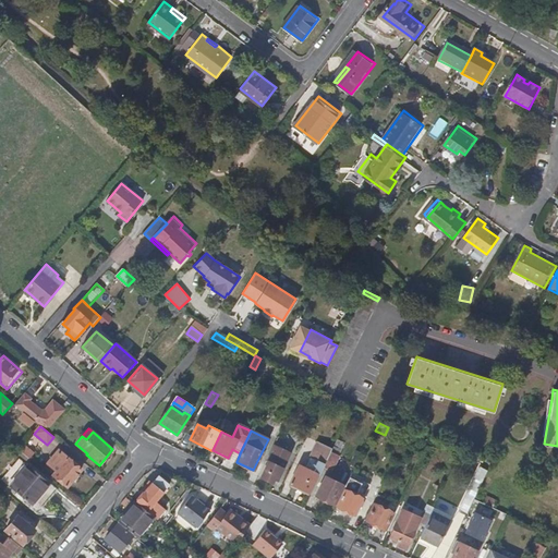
[(20,451),(29,459),(38,449),(28,441),(20,451)]
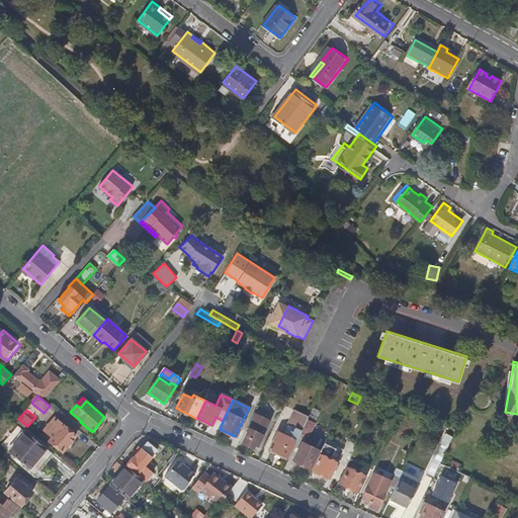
[(298,434),(307,417),(293,411),(281,434),(276,432),(268,449),(285,458),(293,440),(295,441),(298,434)]
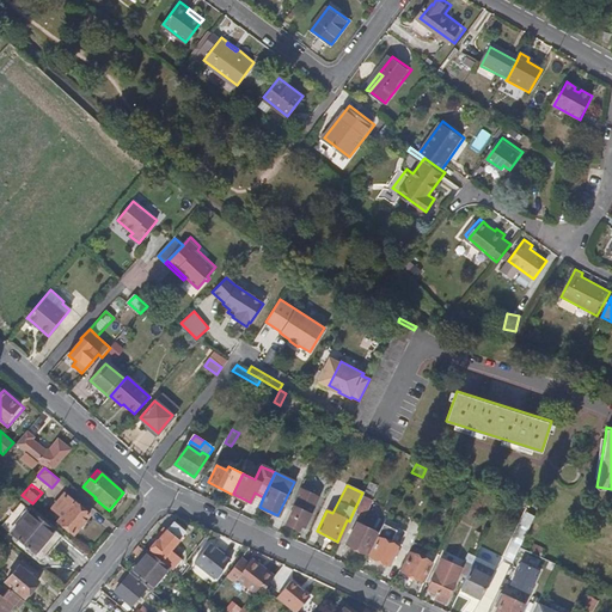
[(317,497),(299,489),(291,506),(293,507),(285,524),(298,531),(300,526),(303,527),(317,497)]
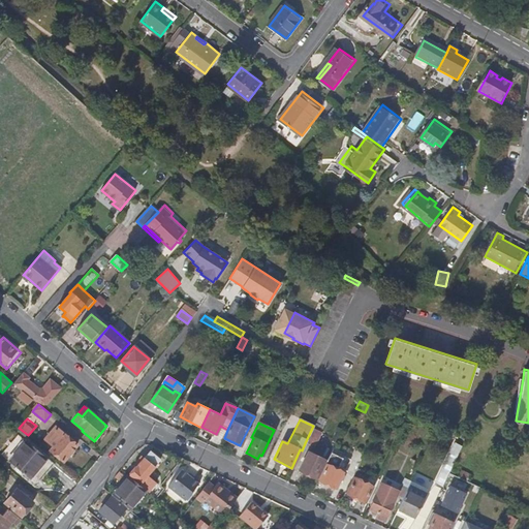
[(313,426),(305,443),(313,447),(319,433),(315,430),(318,426),(314,424),(313,426)]
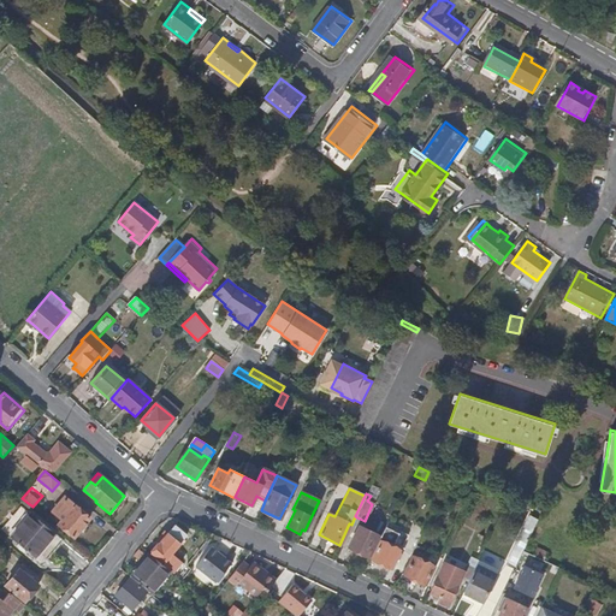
[(75,538),(89,519),(64,498),(52,511),(63,521),(59,526),(75,538)]
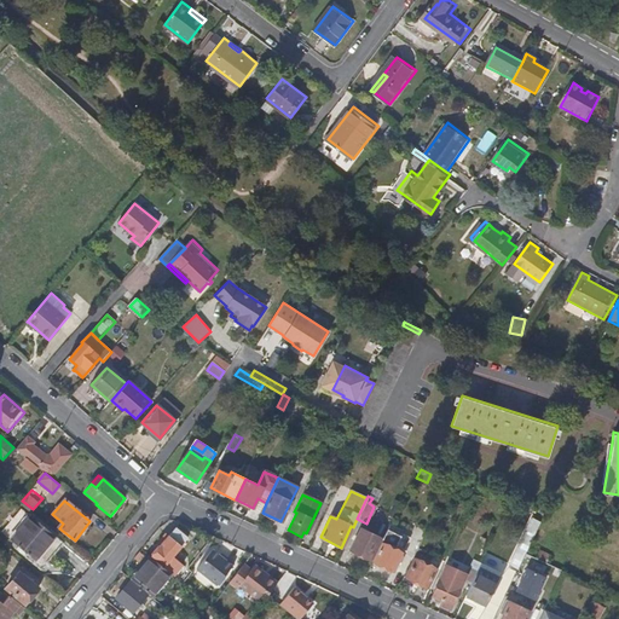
[(42,567),(56,553),(47,547),(55,537),(32,516),(11,541),(42,567)]
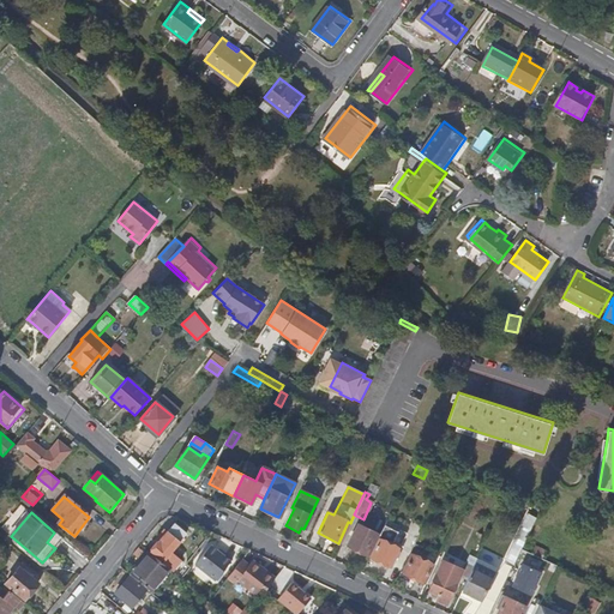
[(505,561),(513,565),(518,555),(521,549),(531,527),(535,518),(528,513),(505,561)]
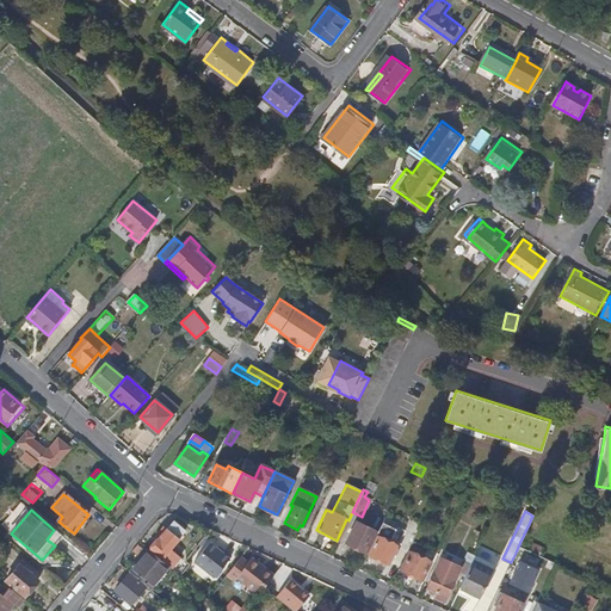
[(382,520),(375,536),(376,537),(368,555),(387,565),(403,530),(382,520)]
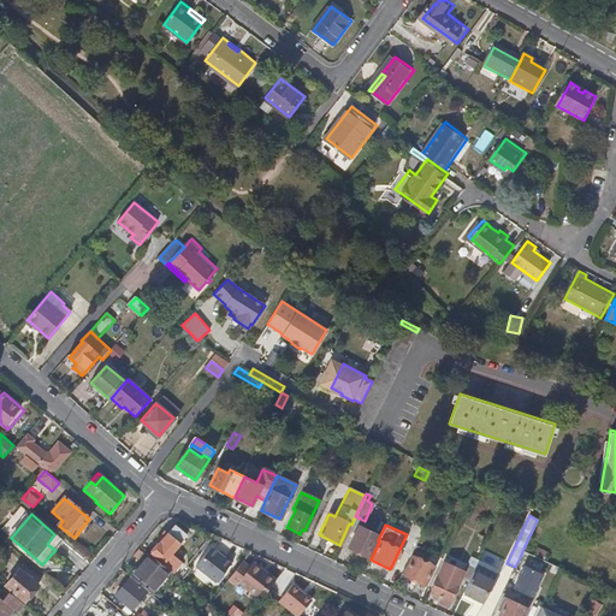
[(152,554),(163,563),(187,535),(175,526),(167,533),(165,531),(161,534),(165,537),(160,543),(157,540),(154,544),(157,546),(152,554)]
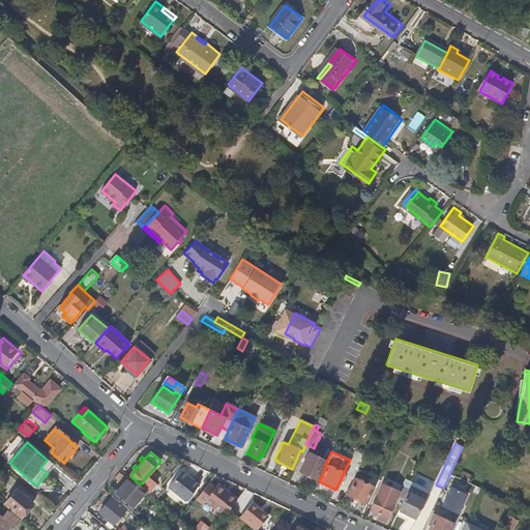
[(315,480),(324,461),(306,453),(298,472),(315,480)]
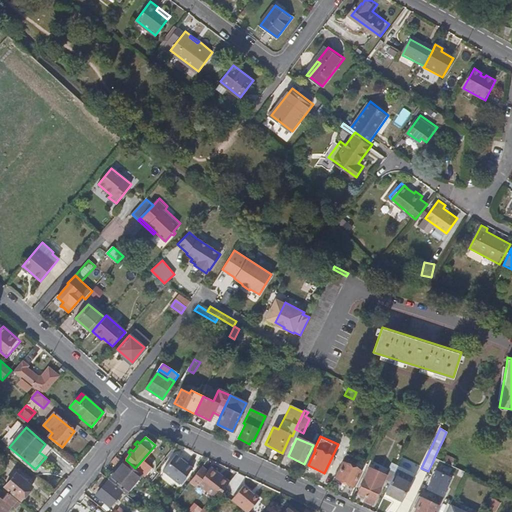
[(52,450),(45,444),(39,452),(46,457),(52,450)]
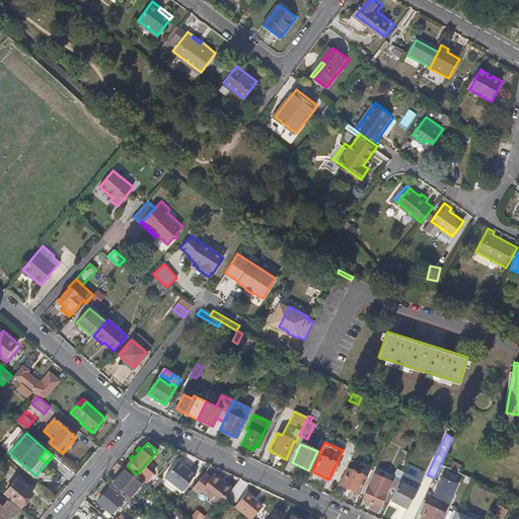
[(174,459),(164,480),(184,491),(196,469),(174,459)]
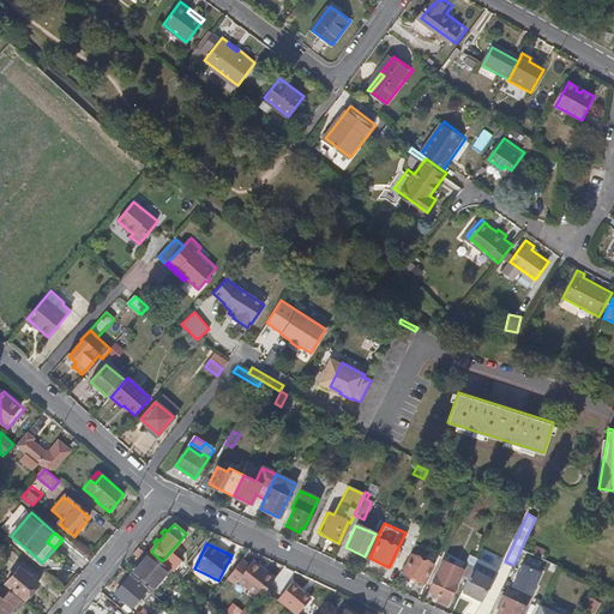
[(139,560),(145,553),(138,547),(133,554),(139,560)]
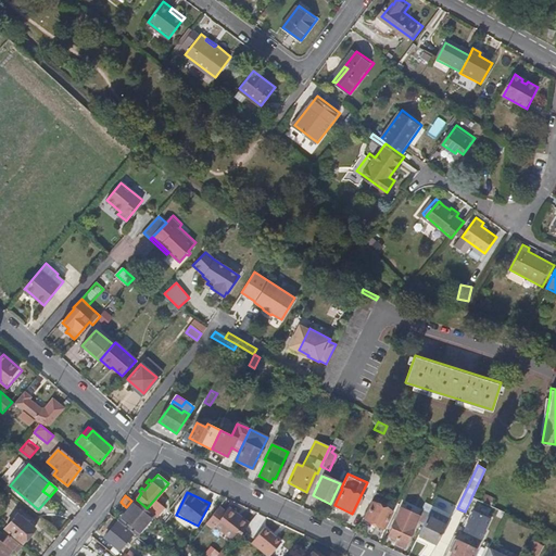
[(471,497),(469,503),(476,506),(479,501),(471,497)]
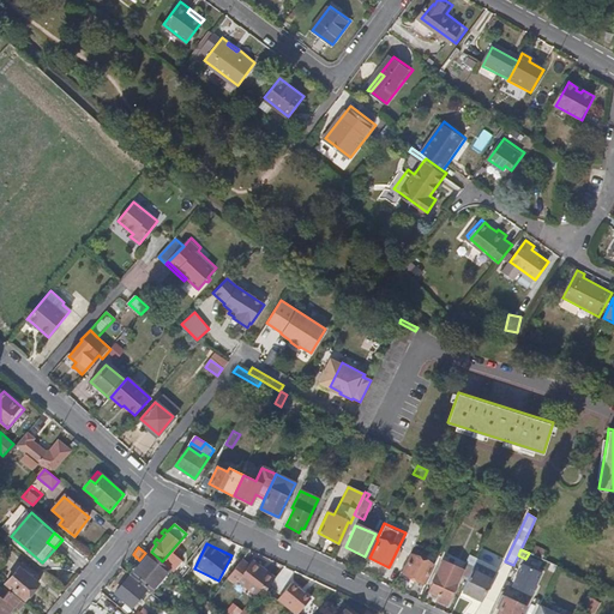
[(150,552),(148,551),(145,553),(139,560),(128,573),(131,575),(150,552)]
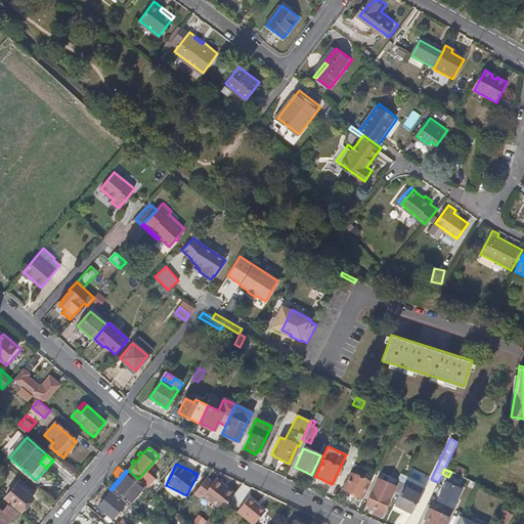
[(144,485),(128,471),(112,490),(119,496),(125,501),(128,505),(144,485)]
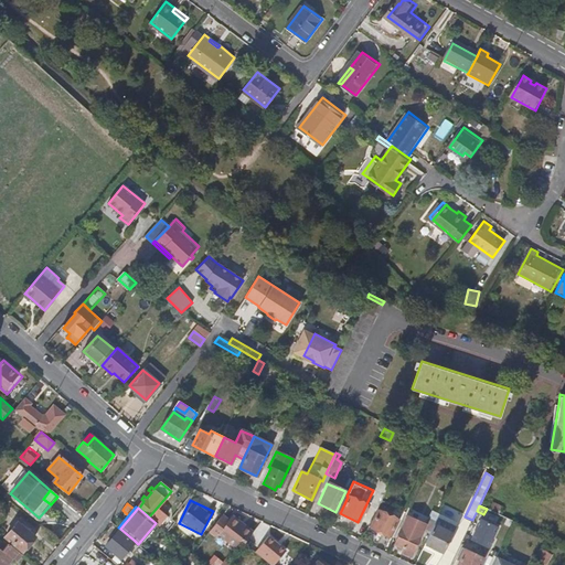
[(390,537),(397,521),(377,511),(370,529),(390,537)]
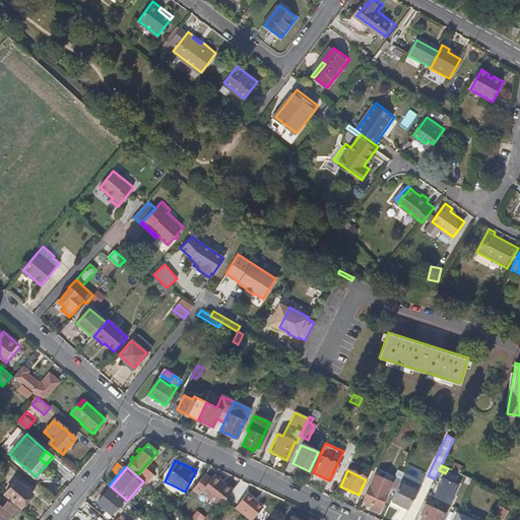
[(419,481),(403,473),(390,501),(406,508),(411,498),(413,499),(420,484),(419,481)]
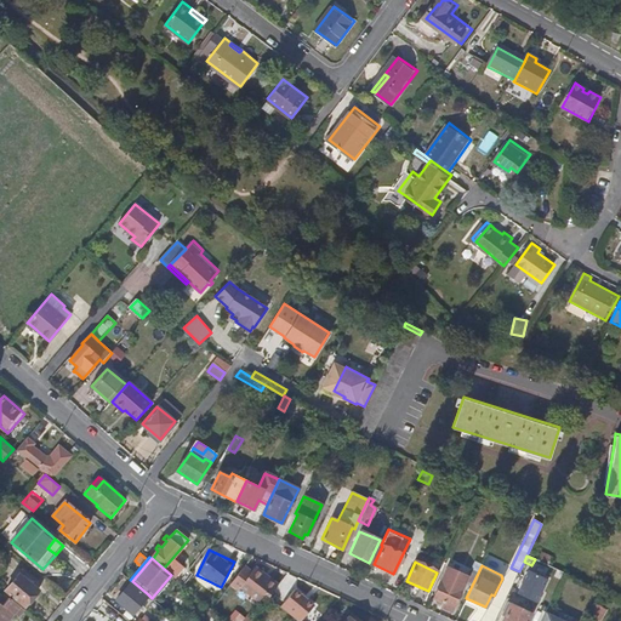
[(267,598),(277,586),(254,569),(251,574),(243,568),(238,574),(241,576),(234,584),(240,588),(241,585),(260,599),(263,596),(267,598)]
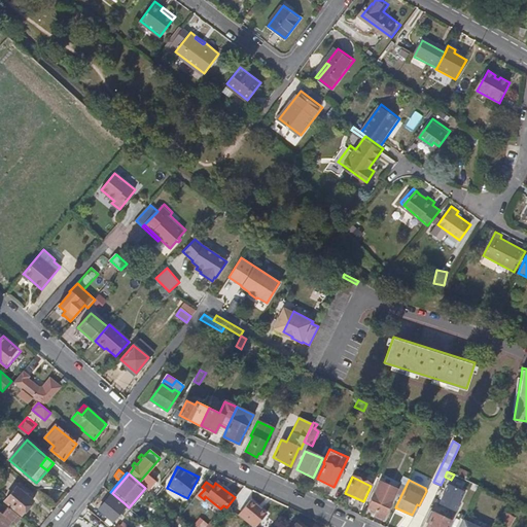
[(448,483),(438,503),(456,512),(465,491),(448,483)]
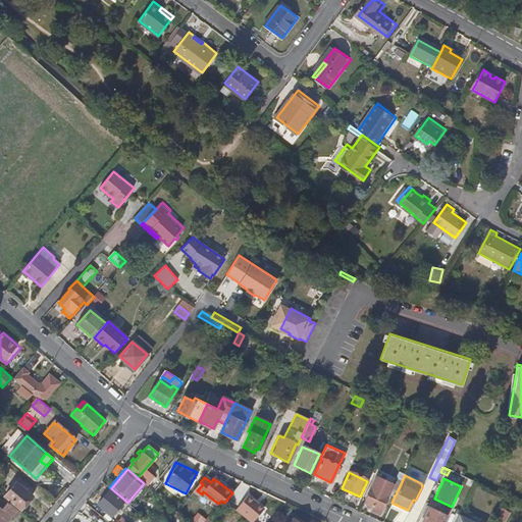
[(33,497),(15,483),(4,498),(20,511),(33,497)]
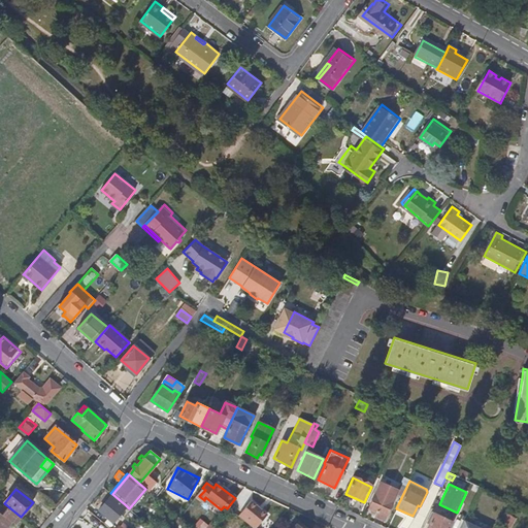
[(145,489),(129,508),(131,509),(131,510),(147,491),(145,489)]
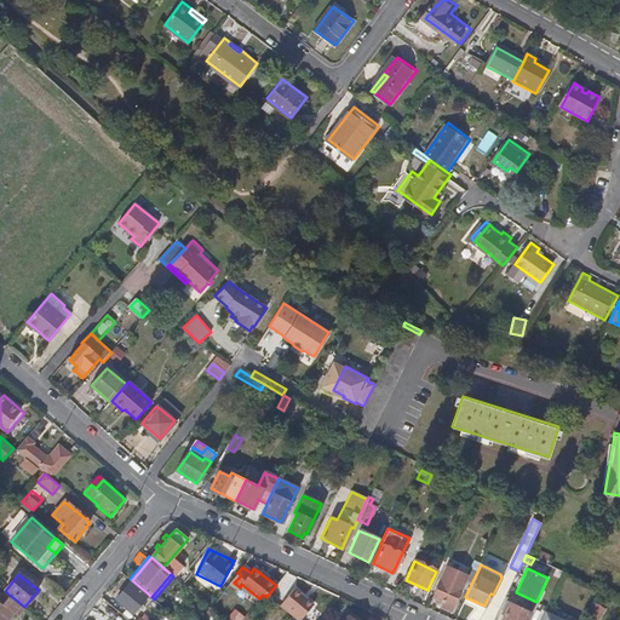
[(443,577),(432,598),(452,608),(463,586),(443,577)]
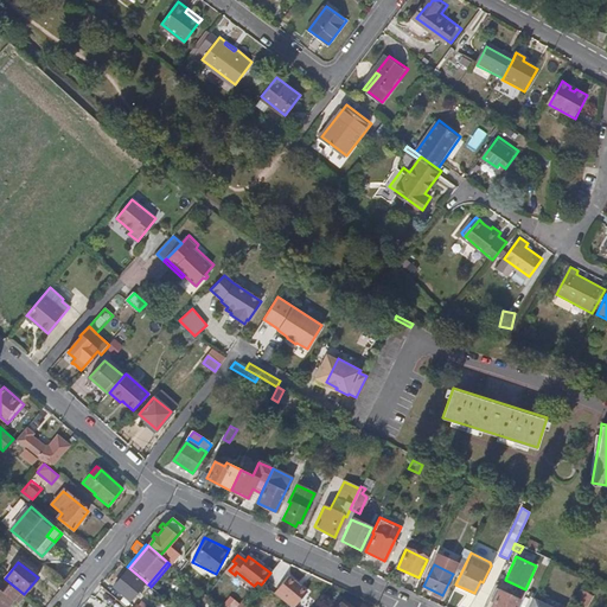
[(135,577),(138,575),(129,568),(116,585),(125,590),(122,593),(131,599),(144,585),(135,577)]
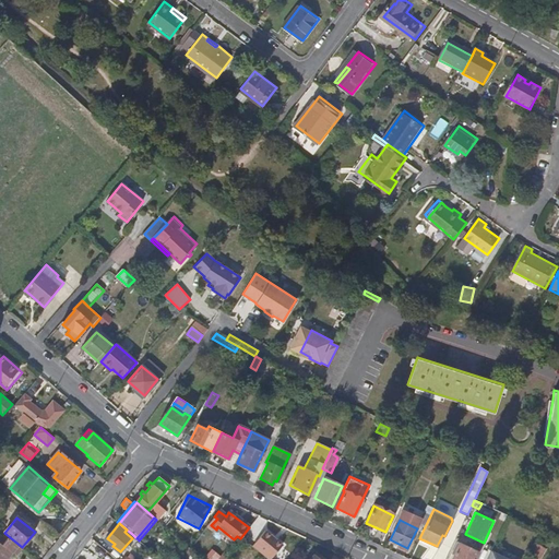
[(268,558),(272,558),(285,543),(265,528),(251,547),(268,558)]
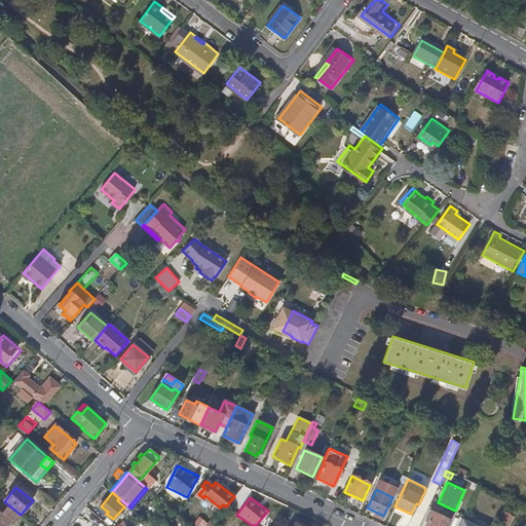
[(7,521),(13,513),(7,508),(1,515),(0,513),(0,525),(6,525),(9,522),(7,521)]
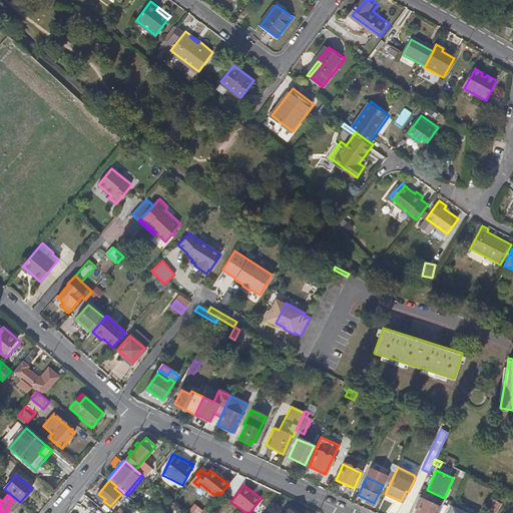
[(435,512),(438,506),(426,501),(427,498),(423,496),(414,512),(435,512)]
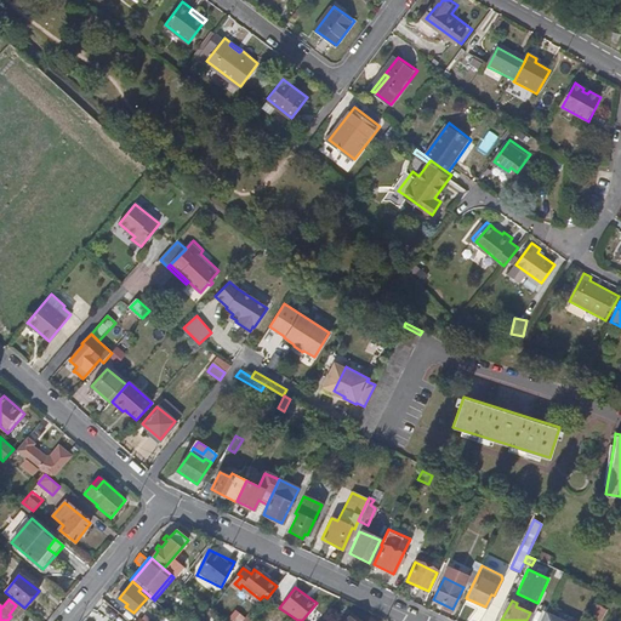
[(164,608),(160,604),(157,609),(154,608),(151,613),(157,617),(164,608)]
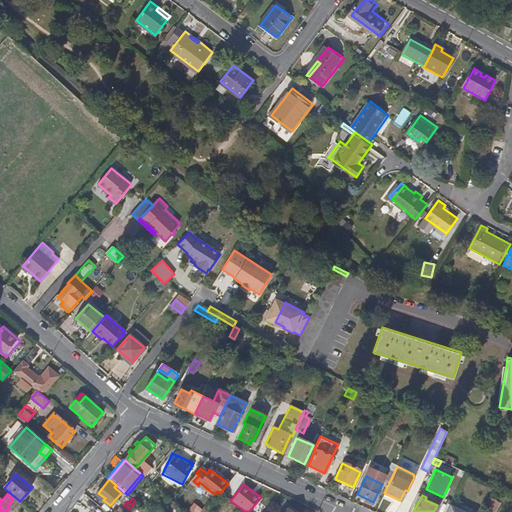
[(492,498),(485,509),(490,511),(493,511),(499,502),(492,498)]
